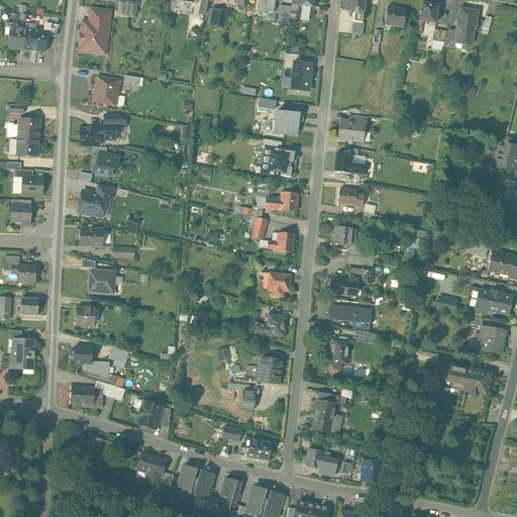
[(200,0),(200,1),(200,2),(199,11),(206,12),(207,0),(200,0)]
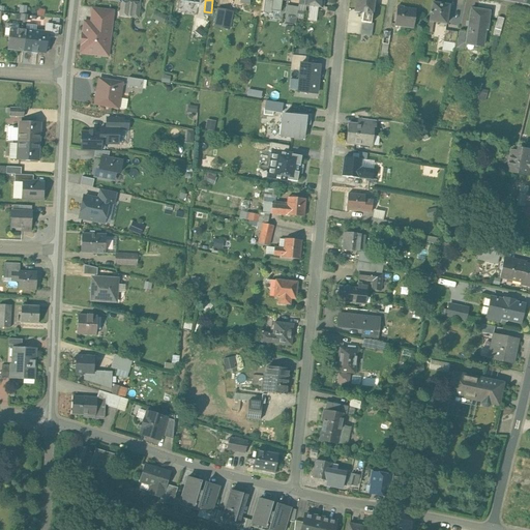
[(264,0),(263,12),(271,13),(271,10),(281,11),(282,0),(277,0),(264,0)]
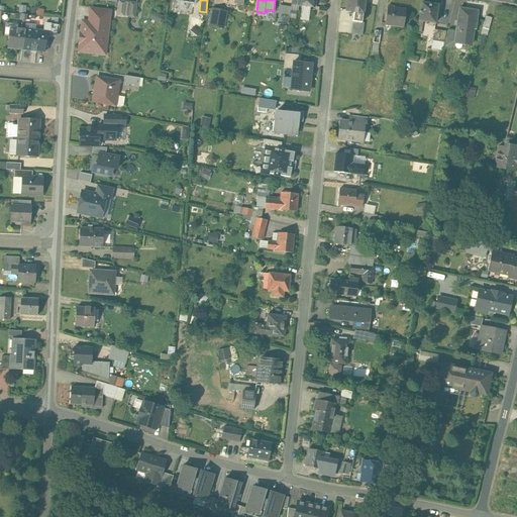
[(365,0),(347,0),(345,11),(353,12),(352,21),(362,23),(363,14),(363,13),(365,0)]
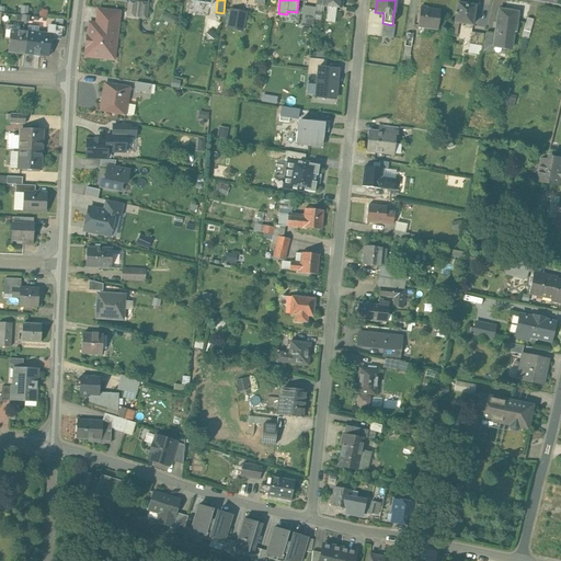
[(135,18),(136,7),(137,2),(128,1),(126,16),(135,18)]
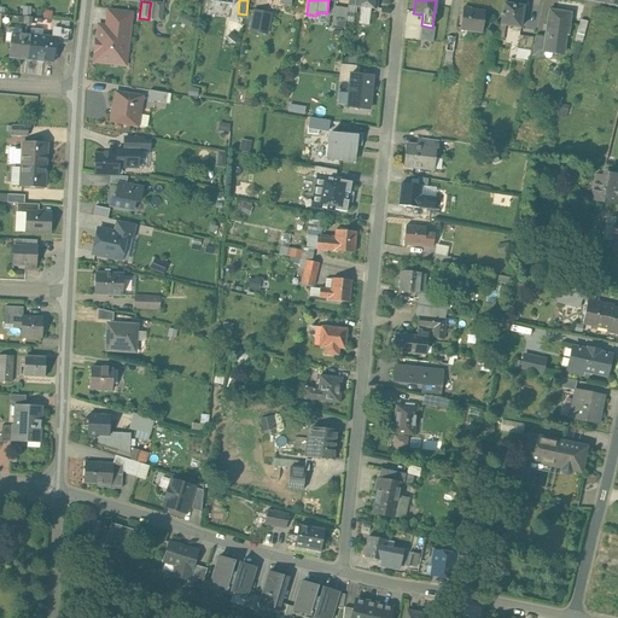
[(163,4),(159,4),(159,3),(156,3),(153,19),(161,21),(163,4)]
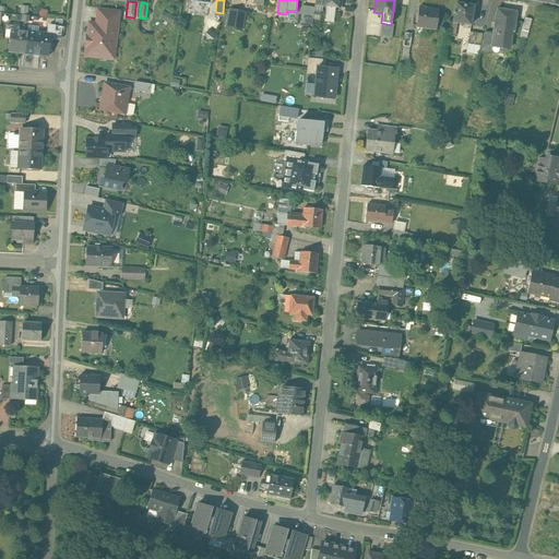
[(473,6),(455,3),(453,23),(456,23),(471,25),(473,6)]
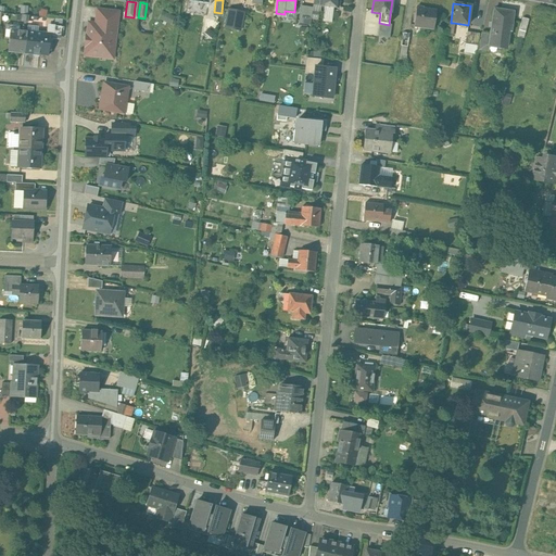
[(313,12),(313,8),(301,5),(299,24),(311,25),(312,19),(313,12)]
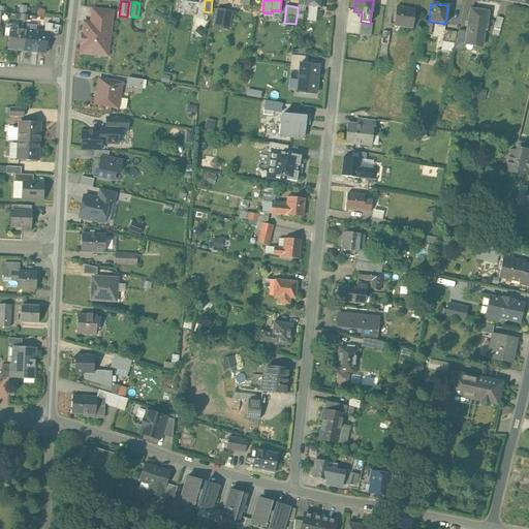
[(412,28),(414,16),(415,10),(414,10),(403,8),(403,7),(396,7),(394,25),(394,26),(412,28)]
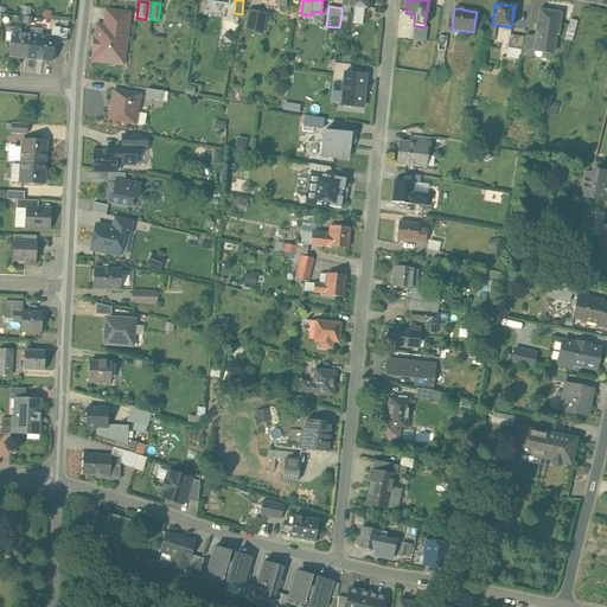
[(261,34),(263,25),(263,24),(266,13),(249,10),(246,31),(261,34)]
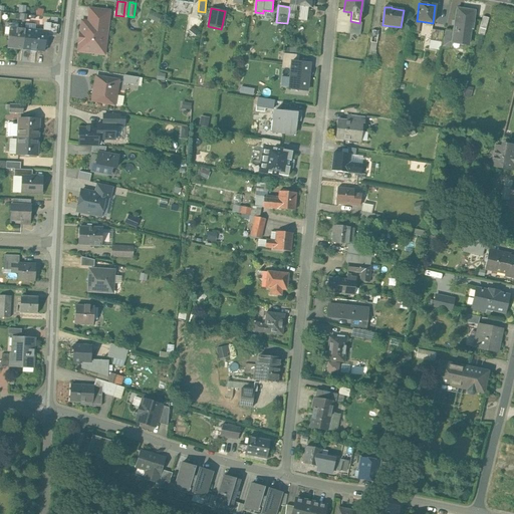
[(472,29),(475,11),(457,8),(454,31),(452,41),(468,43),(470,29),(472,29)]
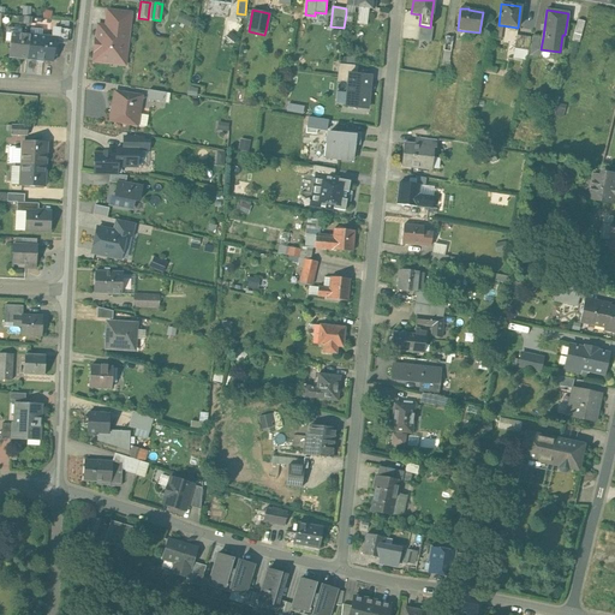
[(108,12),(107,28),(123,29),(123,30),(127,30),(130,15),(108,12)]
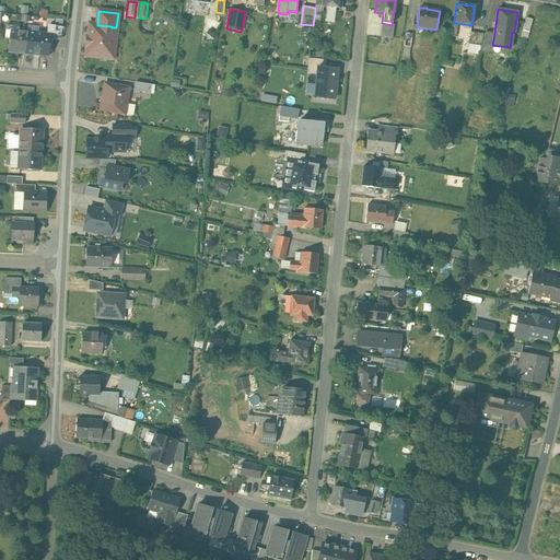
[(164,11),(161,18),(172,23),(176,16),(164,11)]
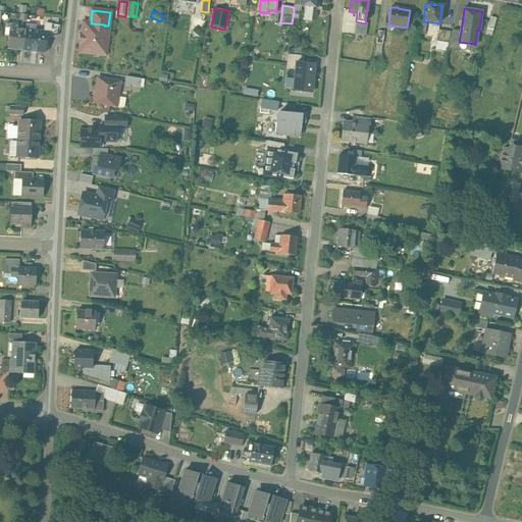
[(490,17),(485,35),(491,36),(497,18),(490,17)]
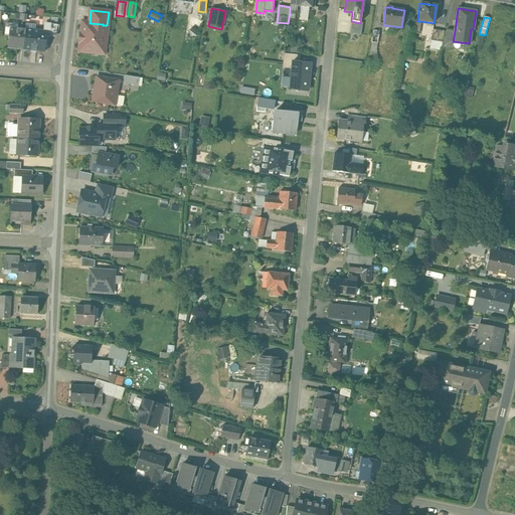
[(351,21),(351,23),(349,33),(360,35),(362,23),(360,23),(351,21)]
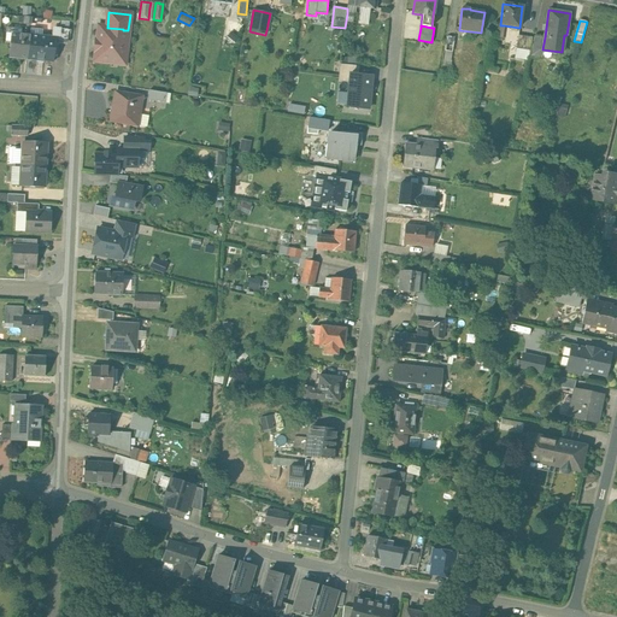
[(123,30),(123,29),(107,28),(99,27),(97,40),(95,51),(95,52),(95,60),(124,64),(128,30),(123,30)]
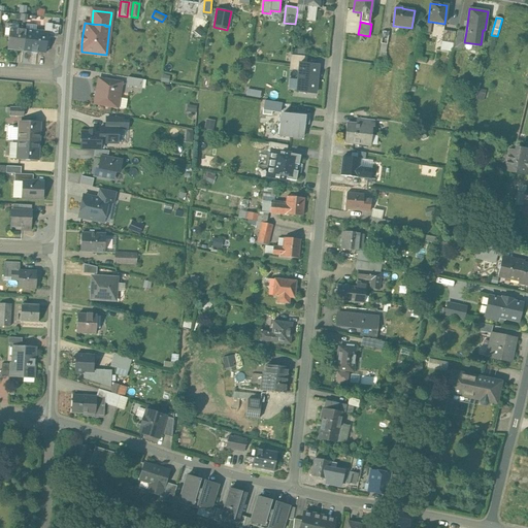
[(24,51),(26,31),(18,30),(18,25),(6,24),(5,35),(9,36),(7,48),(24,51)]
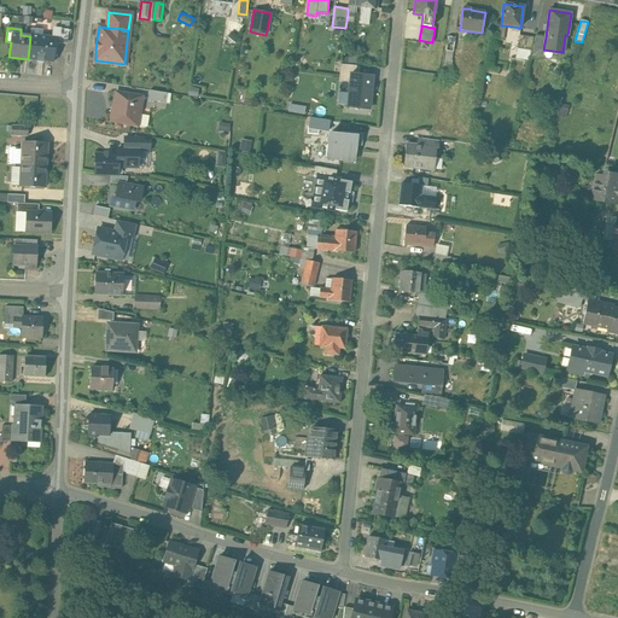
[(28,59),(53,62),(56,39),(30,36),(28,59)]
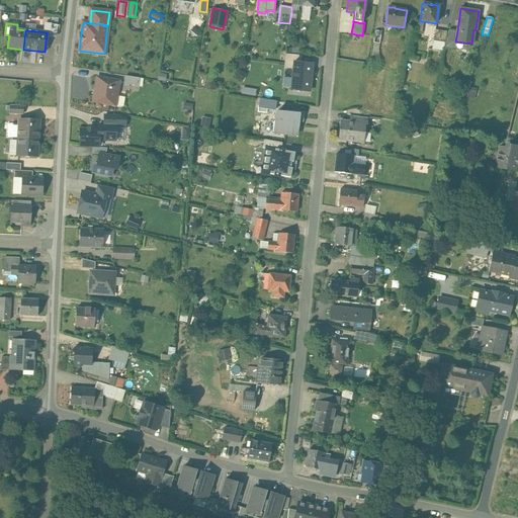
[(379,44),(381,31),(374,30),(373,42),(379,44)]
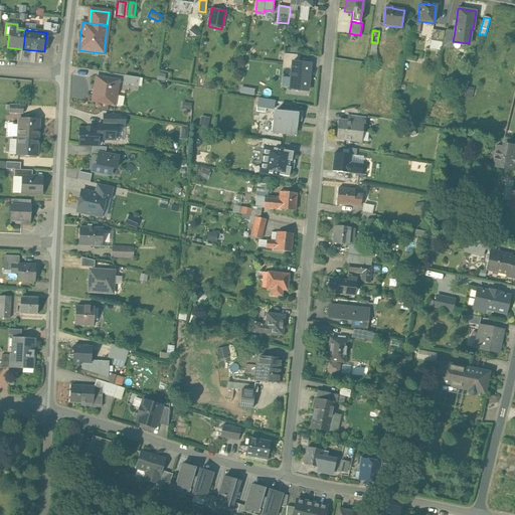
[(444,42),(446,31),(433,30),(431,40),(444,42)]
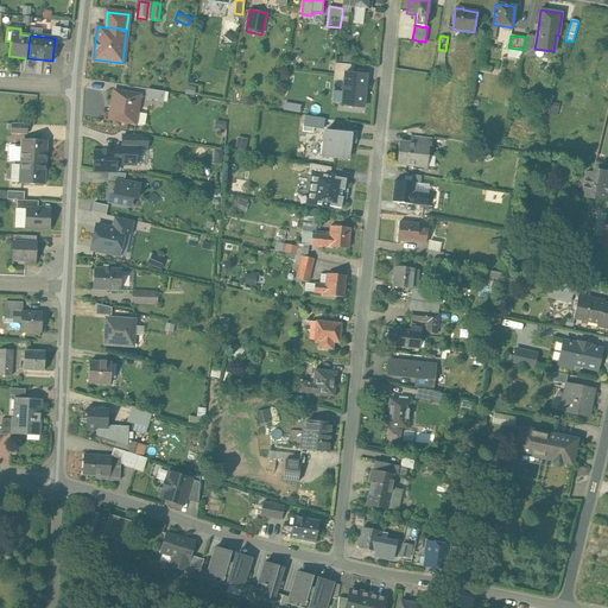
[(534,49),(537,37),(526,36),(526,37),(524,50),(521,57),(534,58),(534,49)]
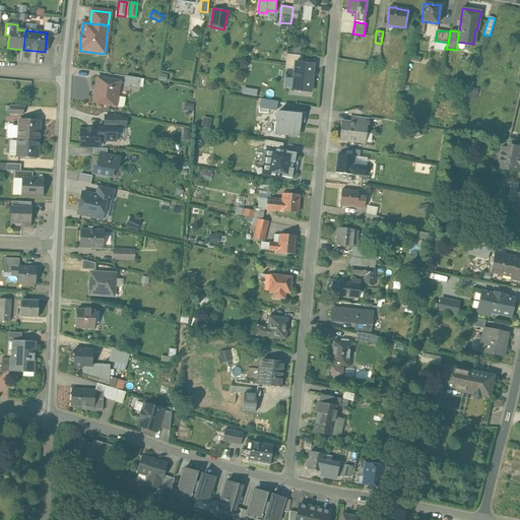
[(375,43),(372,59),(379,60),(381,44),(375,43)]
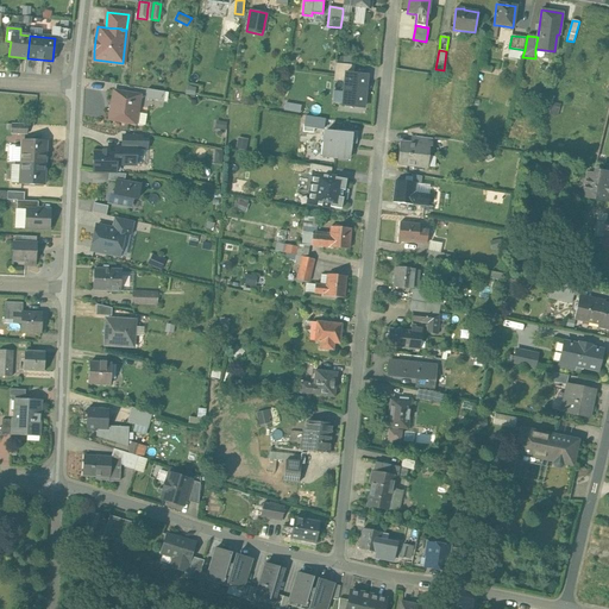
[(366,75),(345,74),(341,105),(364,107),(366,75)]
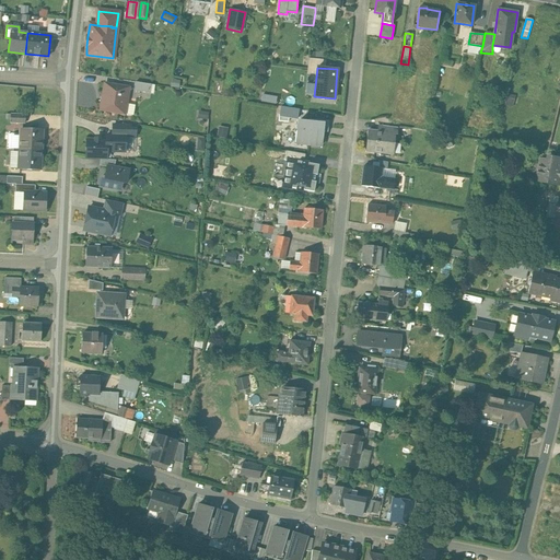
[(136,82),(135,85),(133,91),(150,93),(151,84),(136,82)]
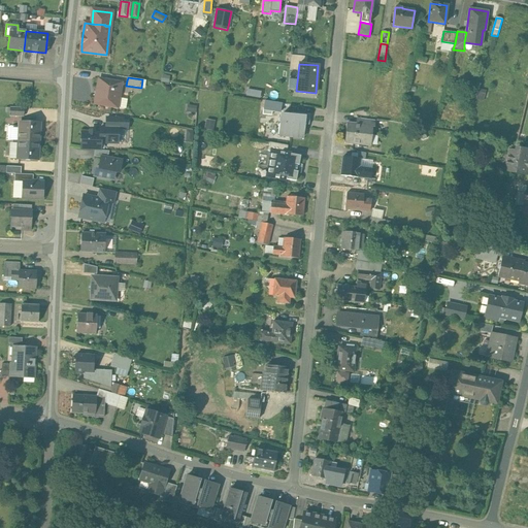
[(99,78),(96,93),(95,104),(118,107),(122,83),(99,78)]
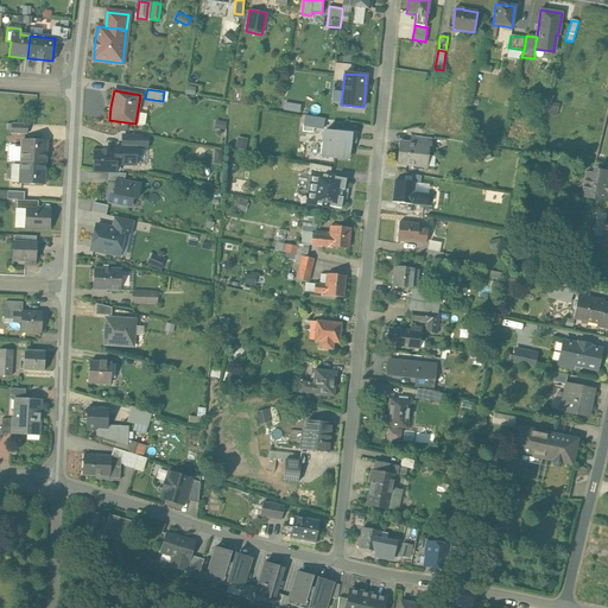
[(335,134),(325,133),(323,133),(321,154),(349,158),(350,144),(355,144),(356,132),(335,130),(335,134)]
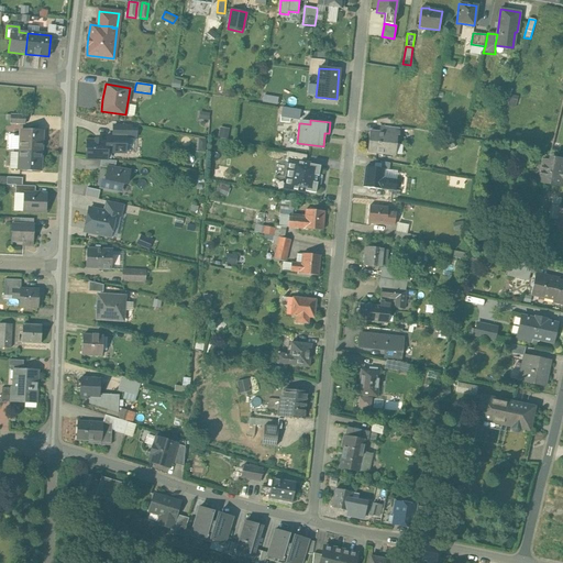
[(87,141),(86,158),(101,159),(108,161),(108,152),(125,152),(125,138),(135,138),(135,127),(113,125),(113,135),(107,135),(107,141),(101,141),(96,141),(94,141),(87,141)]
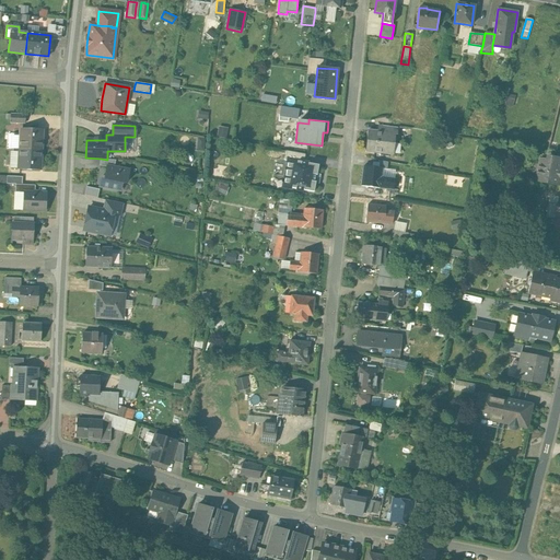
[(226,136),(228,127),(220,126),(219,135),(226,136)]
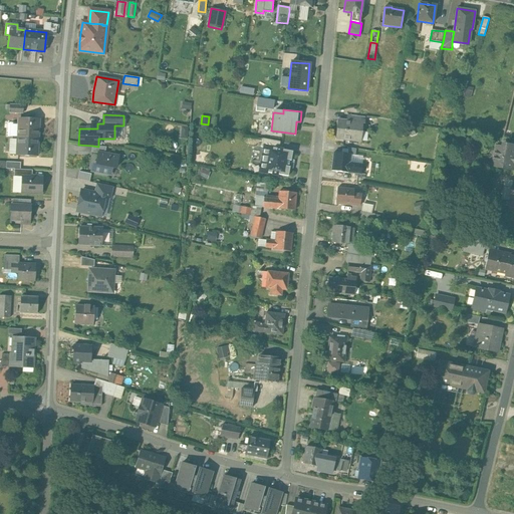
[(364,123),(365,117),(347,115),(346,120),(346,121),(361,123),(364,123)]
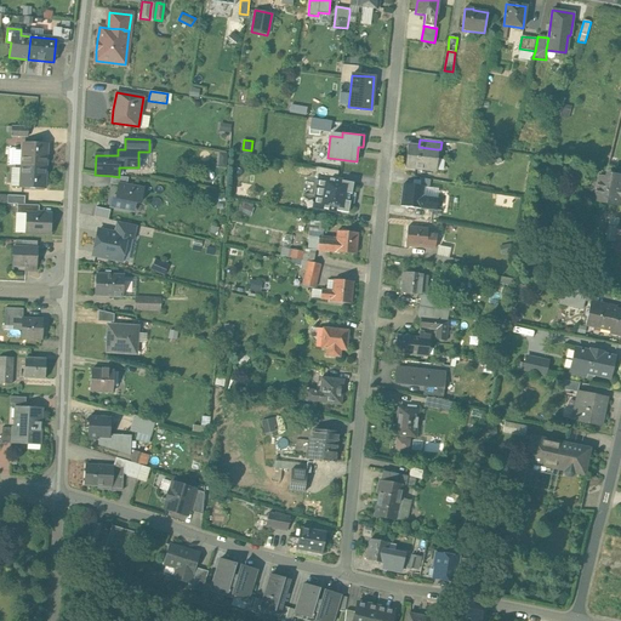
[(46,155),(46,144),(23,143),(22,165),(45,166),(45,155),(46,155)]
